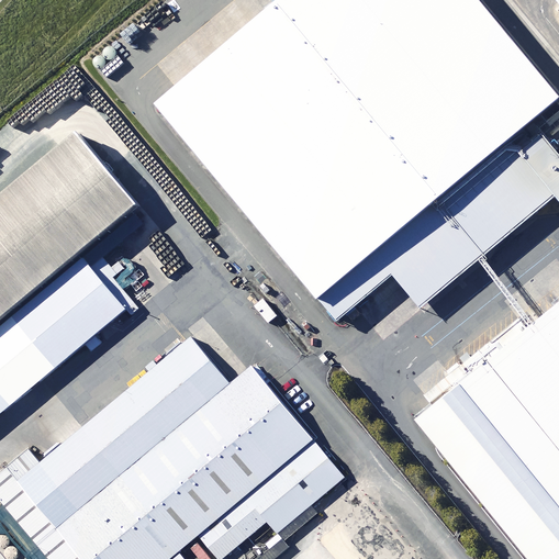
[(558,98),(558,93),(480,0),(268,0),(151,99),(333,317),(388,271),(413,303),(548,190),(555,198),(558,194),(558,155),(532,122),(558,98)]
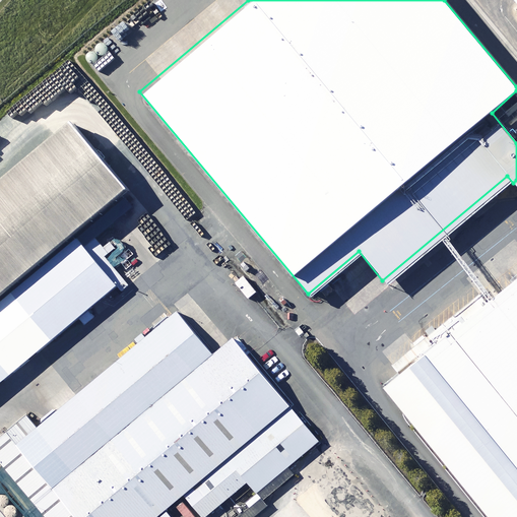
[(85,120),(0,191),(0,306),(83,238),(142,189),(85,120)]
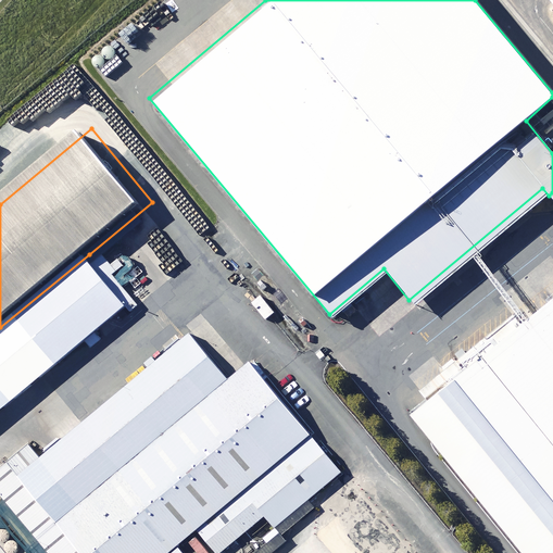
[(0,410),(130,302),(89,254),(0,327),(0,410)]
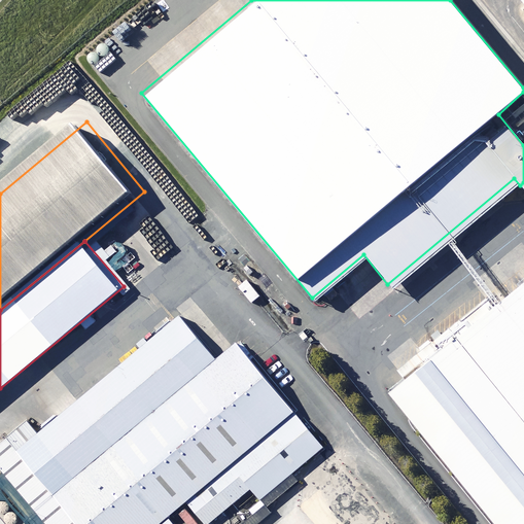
[(523,523),(523,285),(386,399),(489,523),(523,523)]
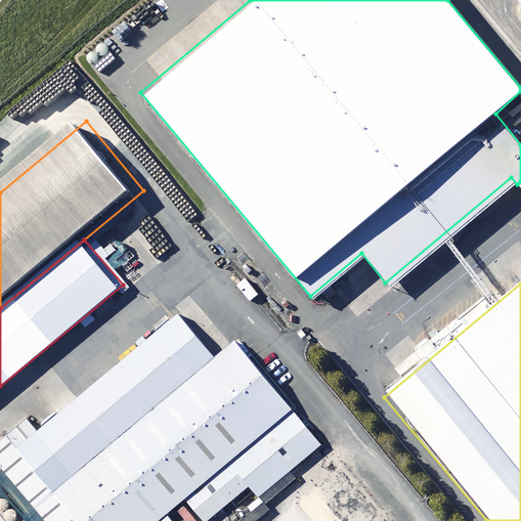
[(211,360),(175,317),(14,448),(74,520),(160,520),(182,504),(294,411),(235,340),(211,360)]
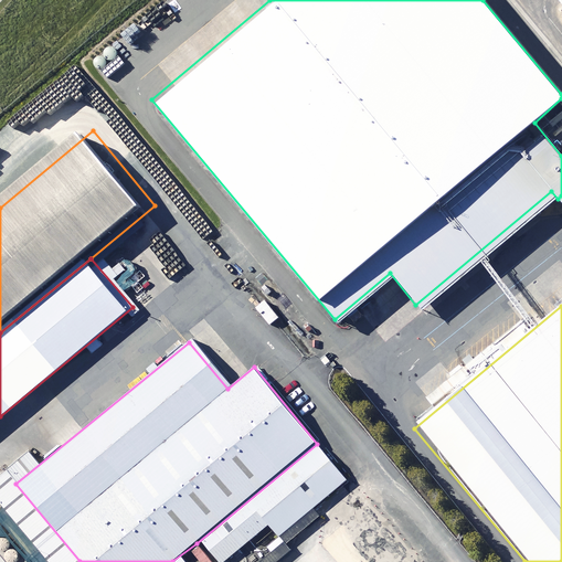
[(347,479),(317,444),(197,543),(212,561),(222,561),(263,529),(272,540),(347,479)]
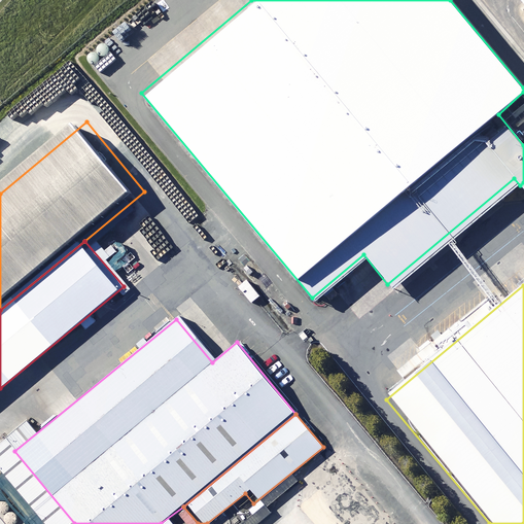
[(0,472),(43,523),(74,523),(14,451),(5,440),(0,444),(0,472)]
